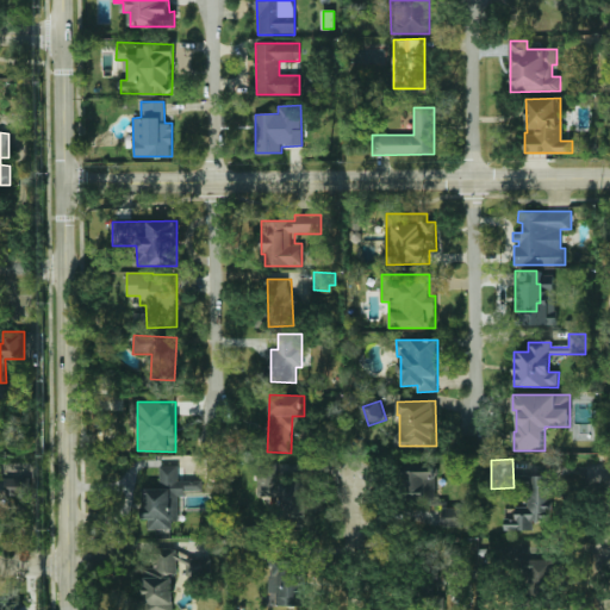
[(404,500),(436,502),(436,465),(405,465),(404,500)]
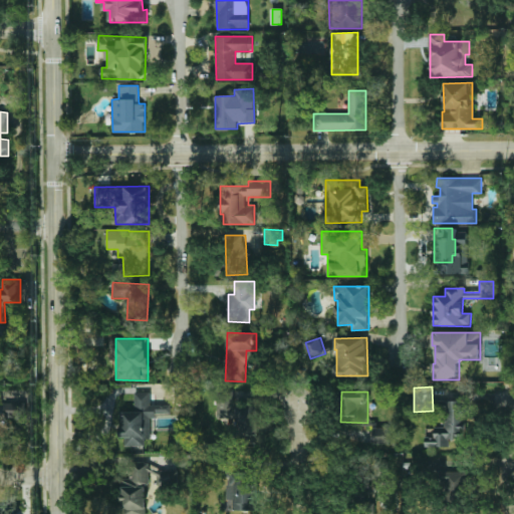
[(118,412),(119,437),(124,437),(124,446),(145,446),(144,440),(151,439),(150,416),(171,415),(171,404),(151,405),(150,393),(134,393),(135,412),(118,412)]
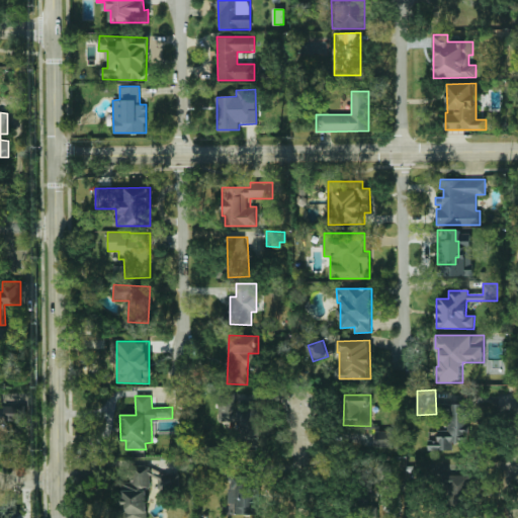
[(261,410),(235,410),(235,403),(219,403),(219,422),(237,422),(237,447),(261,447),(261,410)]
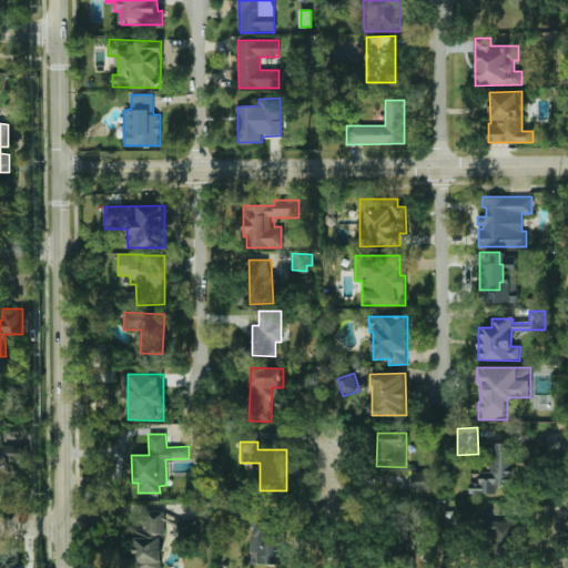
[(469,494),(496,494),(496,485),(513,485),(513,443),(489,443),(489,472),(479,472),(479,483),(469,483),(469,494)]
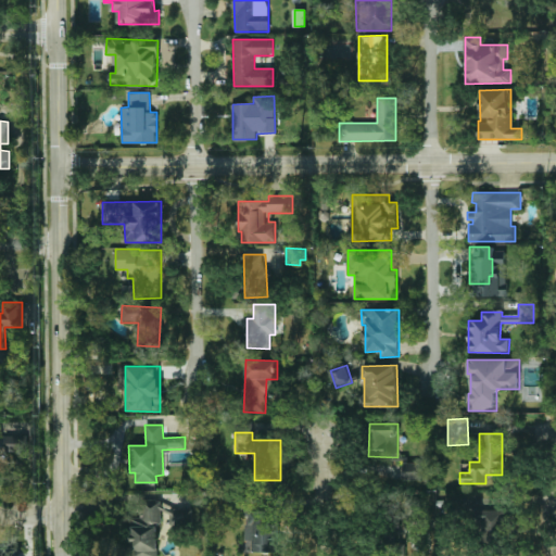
[(403,480),(420,480),(421,463),(404,463),(403,480)]
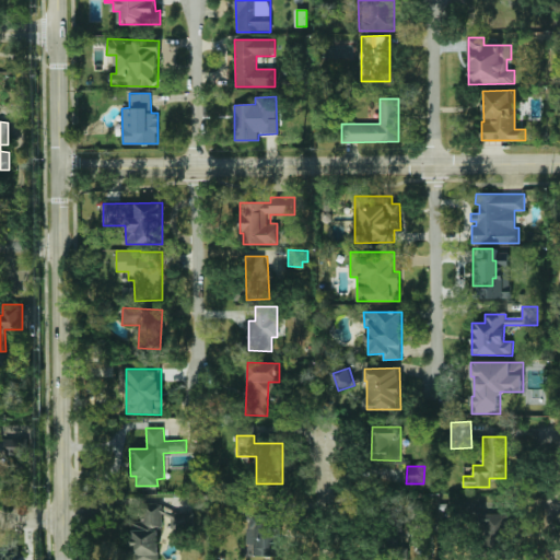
[(161,559),(159,503),(140,504),(141,522),(130,522),(131,559),(161,559)]
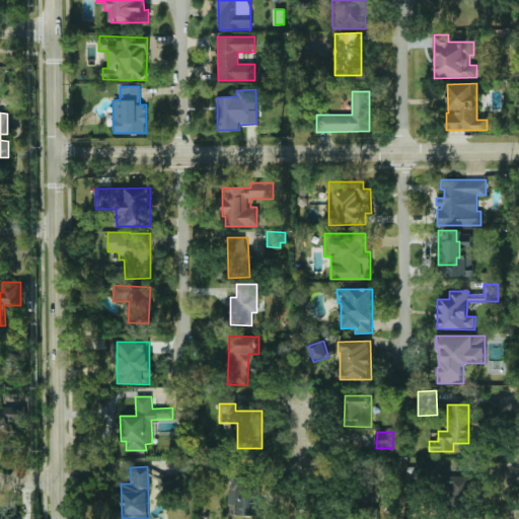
[(470,475),(445,476),(445,498),(471,497),(470,475)]
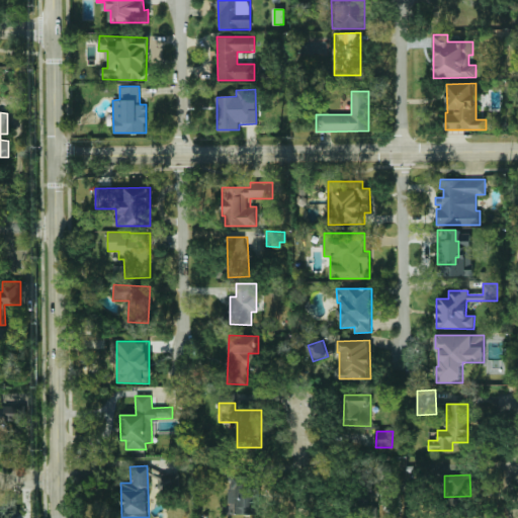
[(259,515),(259,477),(224,477),(224,480),(229,480),(229,515),(259,515)]
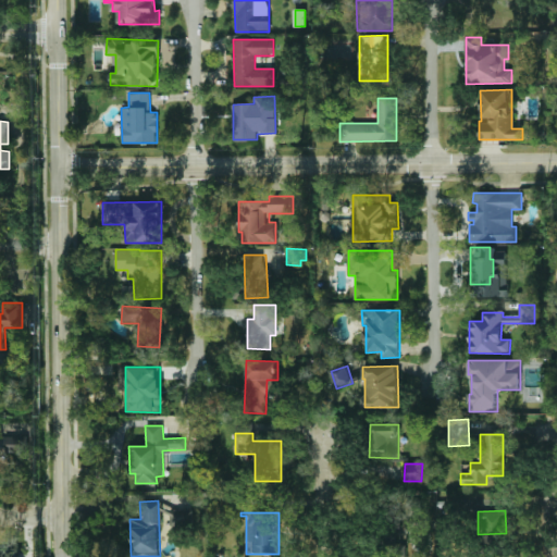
[(398,533),(379,534),(380,556),(397,556),(399,556),(398,533)]
